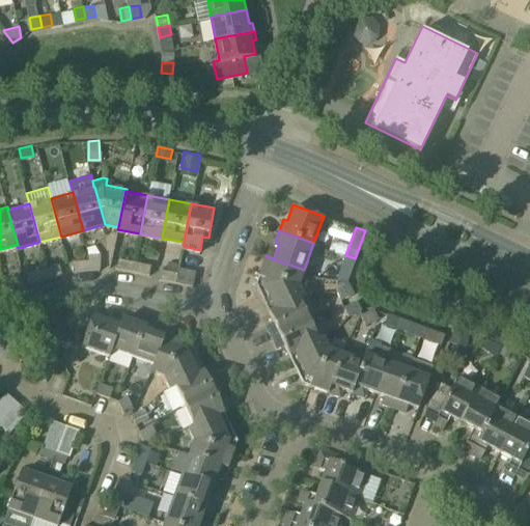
[(90,268),(101,268),(101,252),(89,253),(89,258),(90,268)]
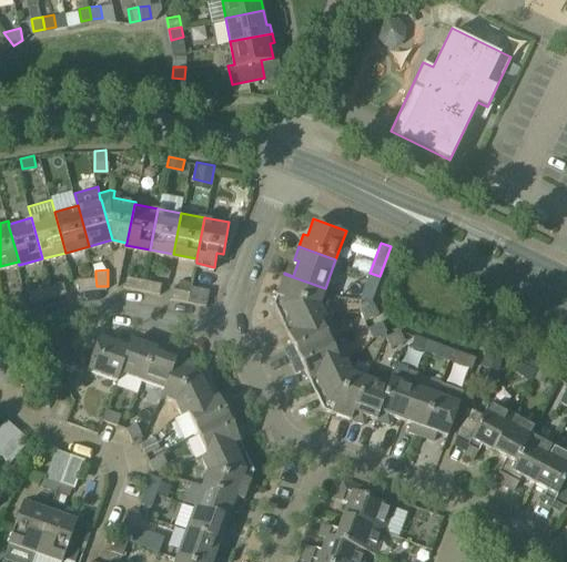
[(370,273),(367,278),(362,293),(372,297),(380,276),(370,273)]
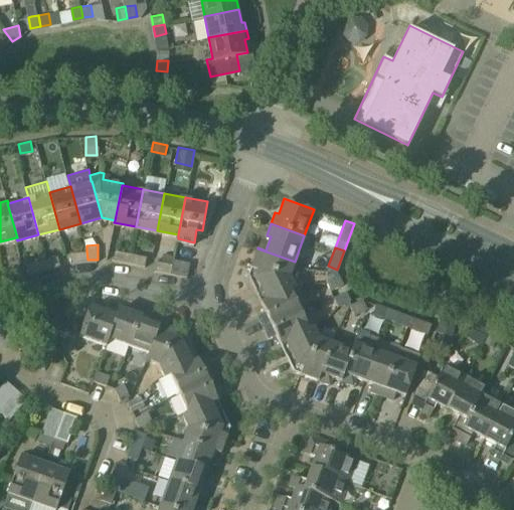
[(131,251),(115,248),(114,259),(129,262),(131,251)]
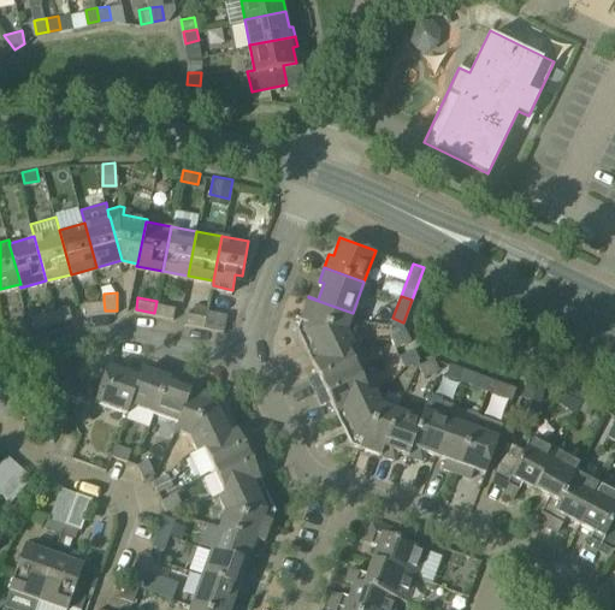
[(347,327),(353,313),(308,297),(297,327),(299,331),(309,335),(319,357),(320,357),(347,344),(348,345),(354,342),(347,327)]
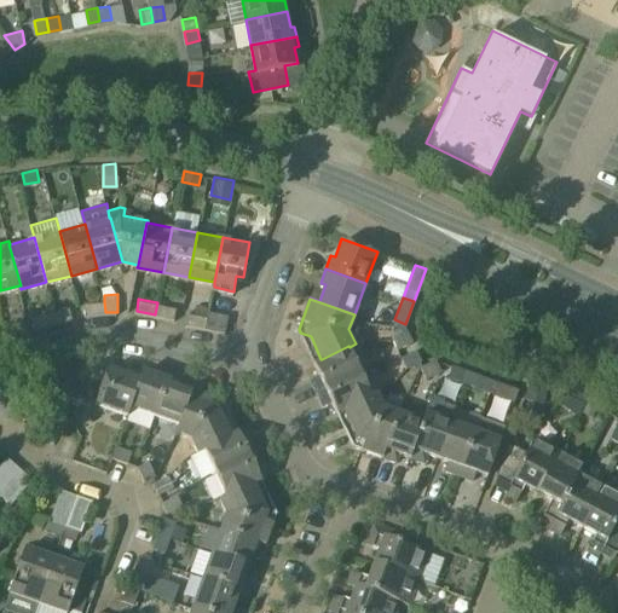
[(105,312),(104,301),(85,302),(86,314),(105,312)]
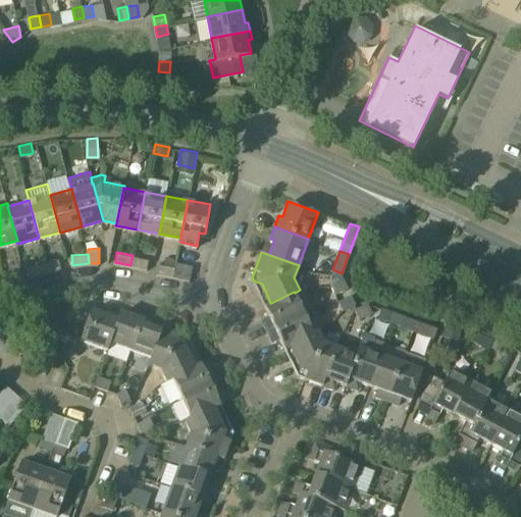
[(133,255),(131,265),(147,268),(149,258),(133,255)]
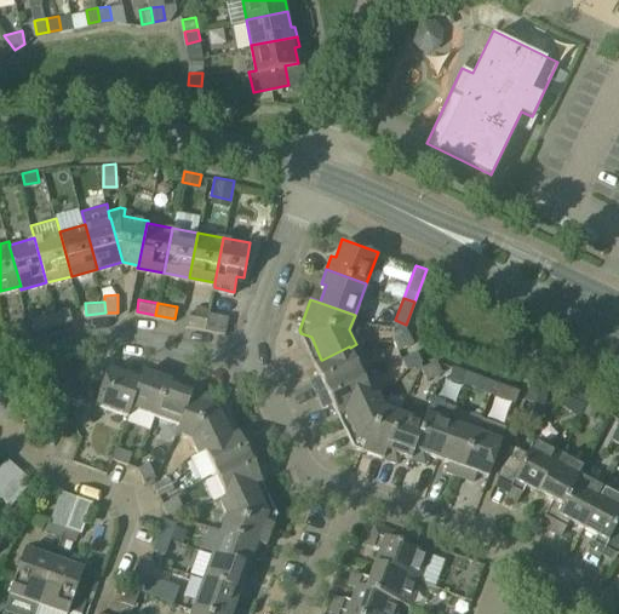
[(53,323),(70,319),(73,317),(69,307),(51,311),(53,323)]
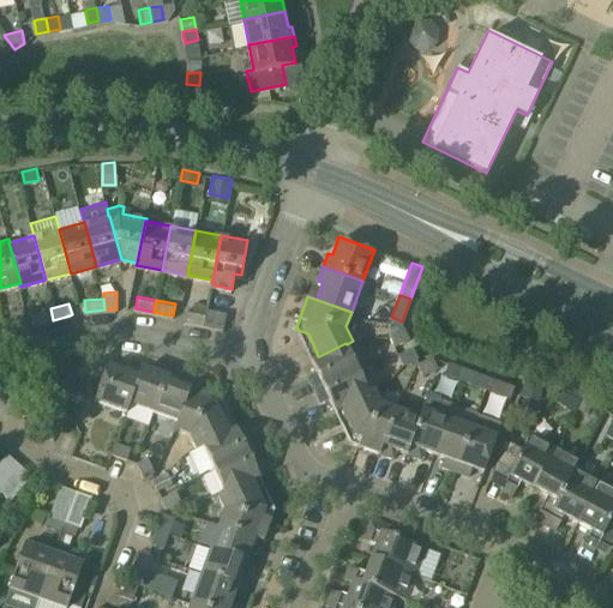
[(208,307),(206,313),(204,325),(223,329),(227,311),(208,307)]
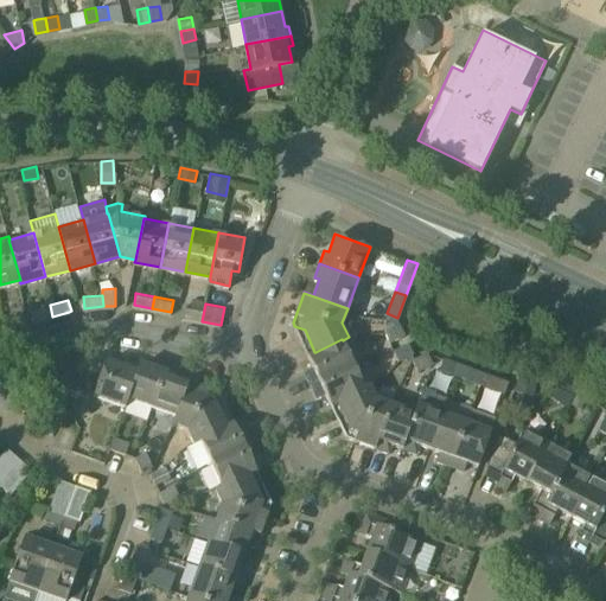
[(52,317),(50,305),(37,308),(32,309),(34,321),(52,317)]
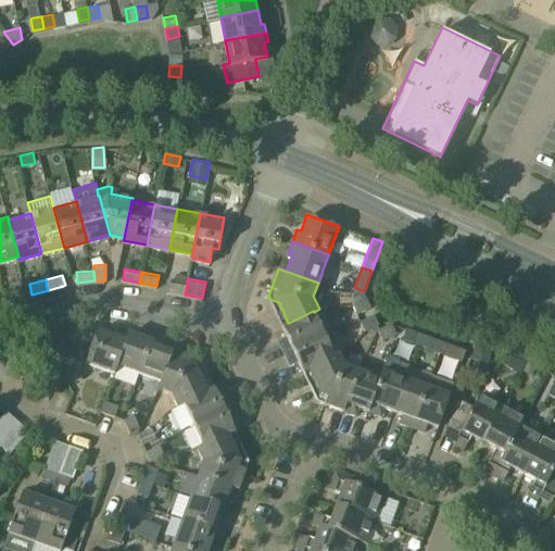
[(168,291),(185,295),(187,284),(169,280),(168,291)]
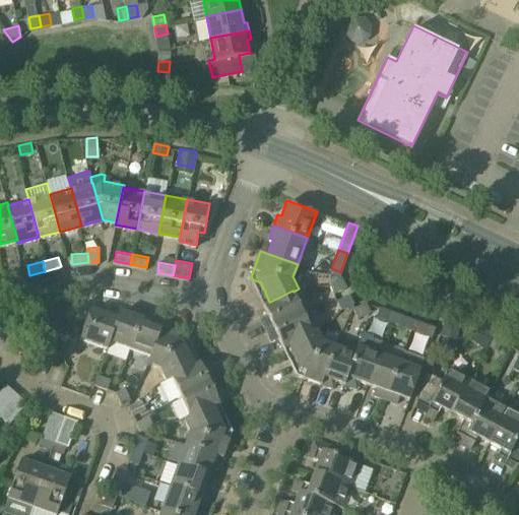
[(4,281),(19,277),(17,268),(1,272),(4,281)]
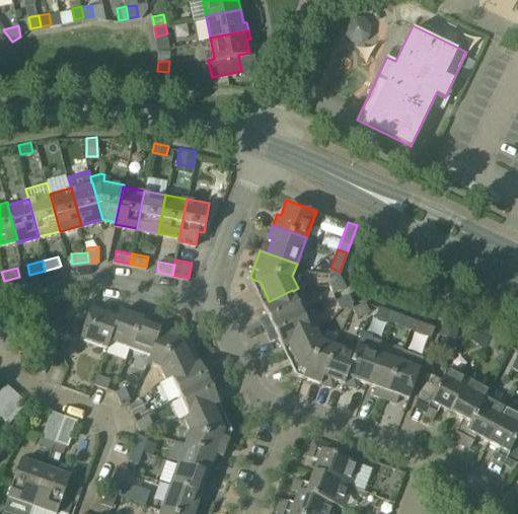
[(347,285),(342,276),(329,282),(334,291),(347,285)]
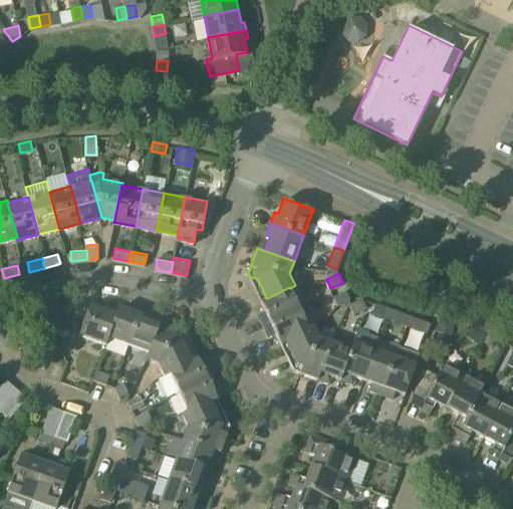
[(299,307),(290,288),(289,287),(267,298),(266,298),(261,300),(265,309),(258,313),(263,324),(299,307)]
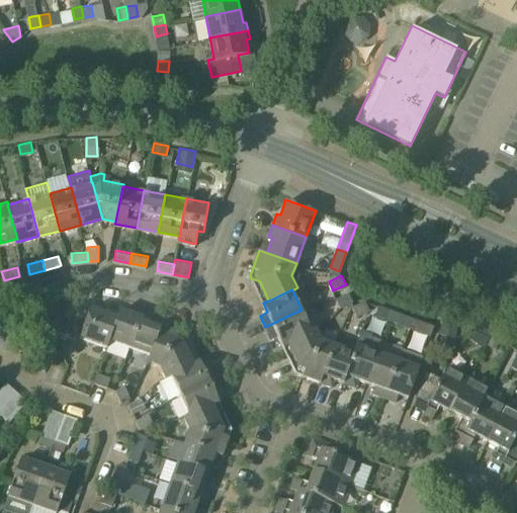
[(336,297),(340,307),(353,301),(349,291),(336,297)]
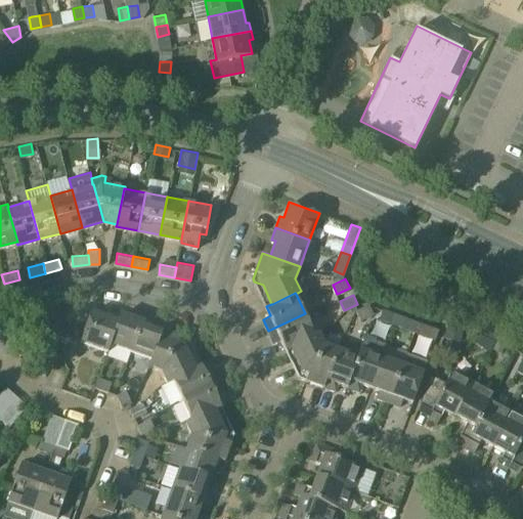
[(315,303),(314,303),(316,307),(333,300),(331,296),(328,298),(328,297),(327,297),(315,303)]
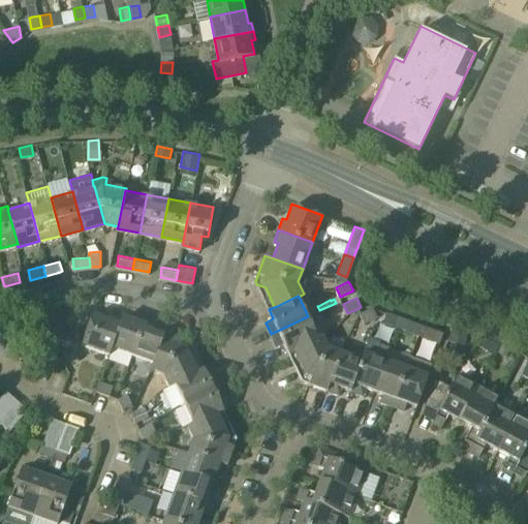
[(373,306),(360,312),(365,321),(377,314),(373,306)]
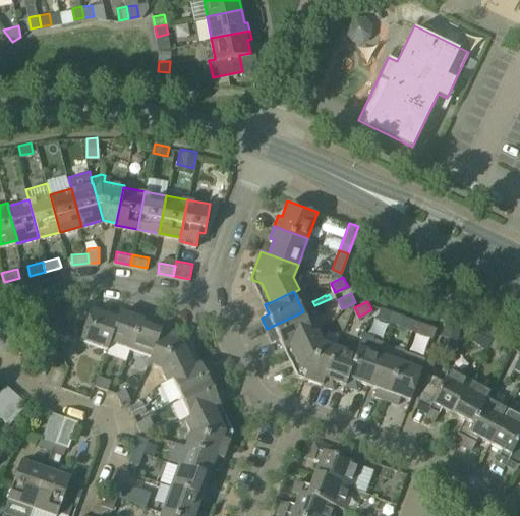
[(44,306),(51,331),(65,327),(58,302),(44,306)]
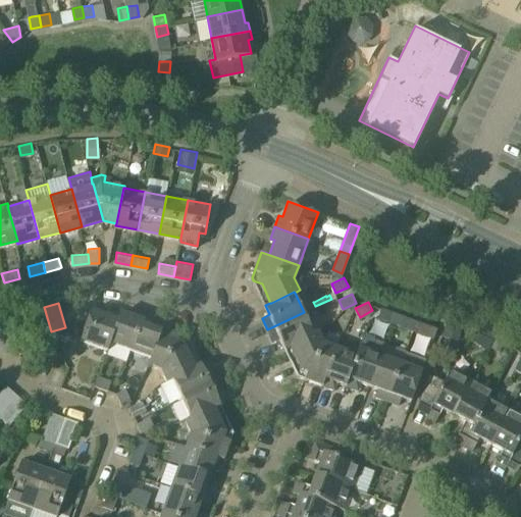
[(71,334),(108,348),(121,310),(118,317),(104,312),(105,309),(93,304),(86,325),(75,321),(71,334)]
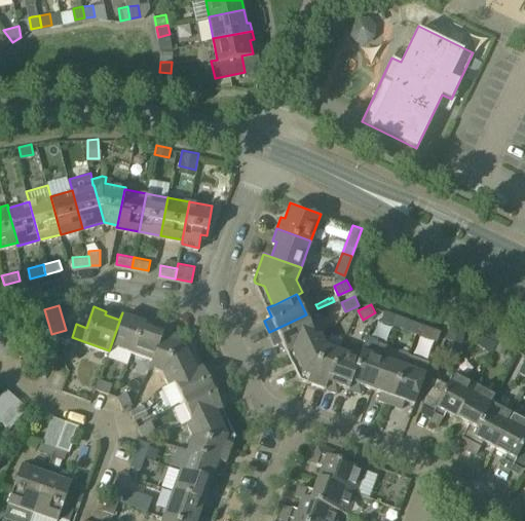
[(122,312),(109,350),(112,343),(133,350),(146,313),(134,309),(132,317),(122,312)]
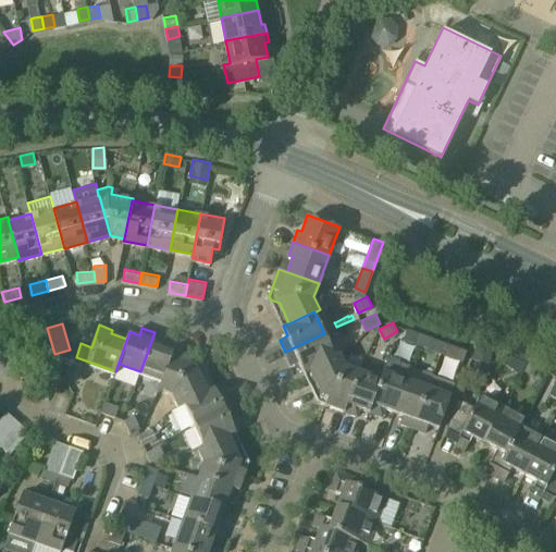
[(419,343),(422,332),(408,328),(405,338),(419,343)]
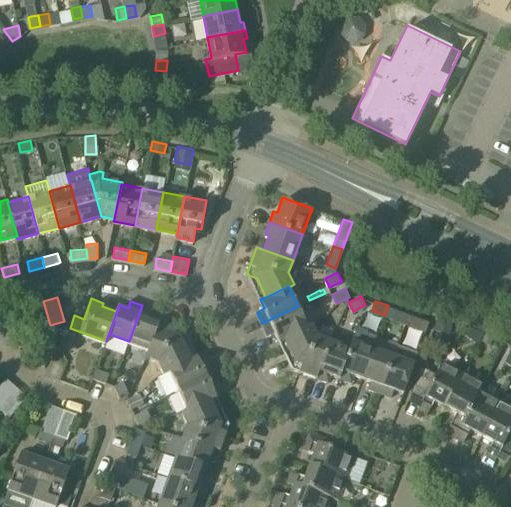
[(142,305),(129,341),(148,349),(146,356),(159,319),(151,316),(153,309),(142,305)]
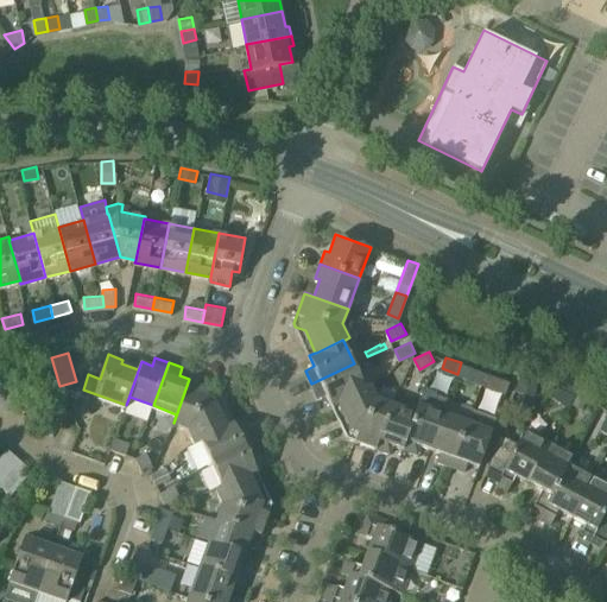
[(473,379),(476,368),(461,362),(457,374),(473,379)]
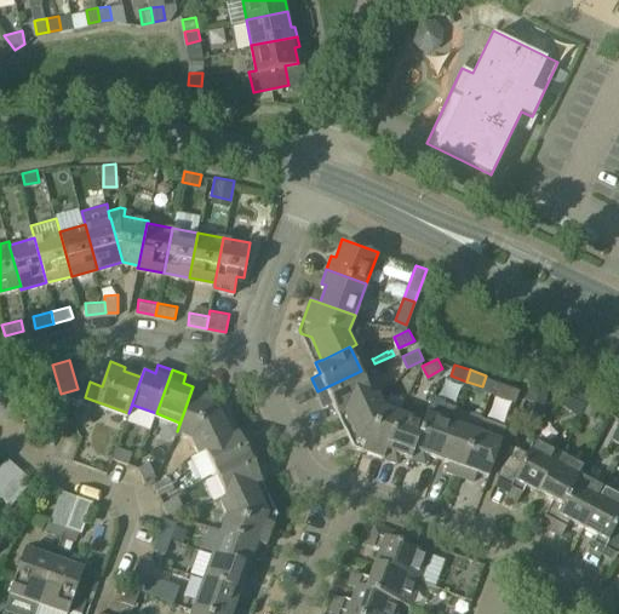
[(361,371),(317,391),(325,405),(332,401),(338,411),(344,408),(379,392),(378,391),(372,394),(361,371)]
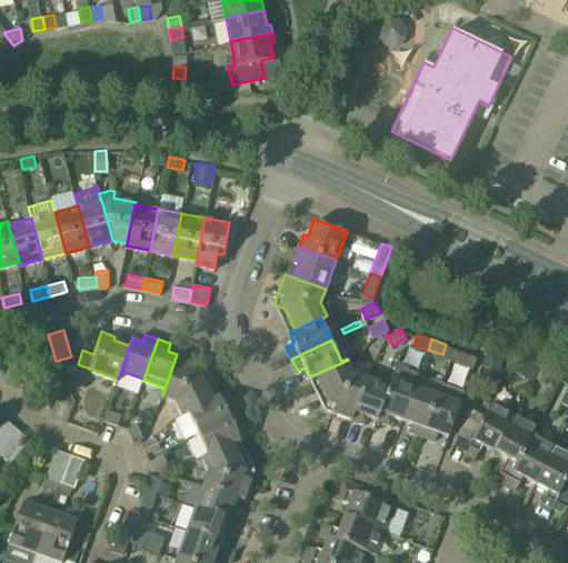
[(462,351),(459,361),(474,365),(477,355),(462,351)]
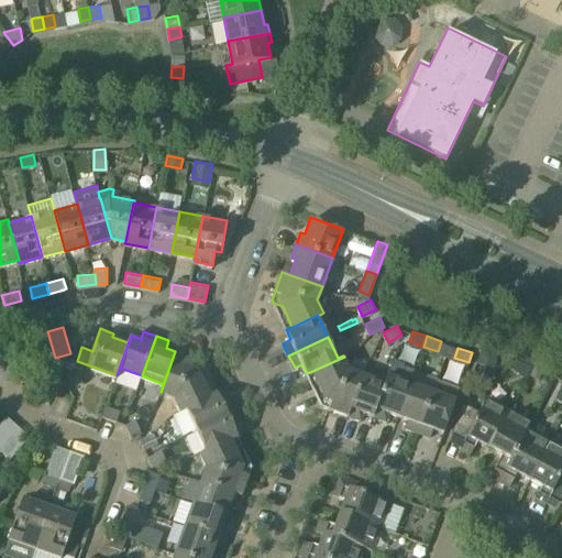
[(481,350),(478,361),(496,364),(497,353),(498,353),(481,349),(481,350)]
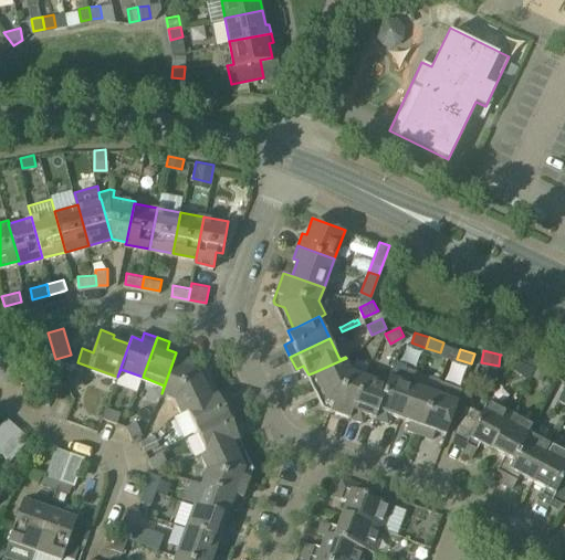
[(205,362),(176,352),(161,393),(175,398),(181,411),(187,409),(187,408),(212,395),(202,374),(206,366),(205,362)]
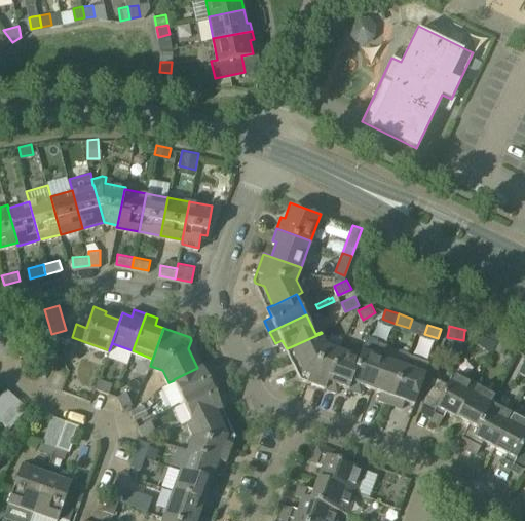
[(327,344),(322,333),(292,346),(301,366),(298,374),(299,377),(325,386),(332,367),(338,348),(327,344)]
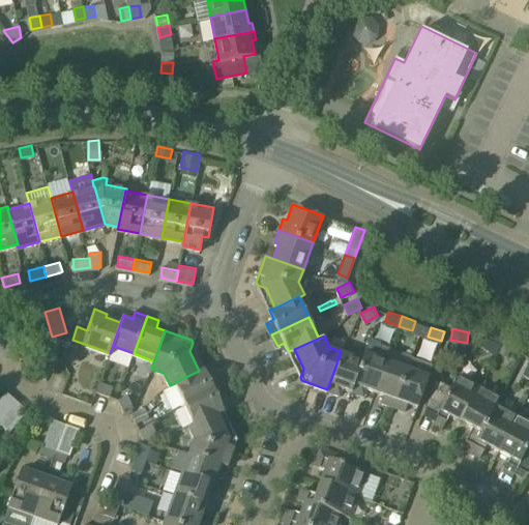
[(511,346),(503,342),(499,351),(508,355),(511,346)]
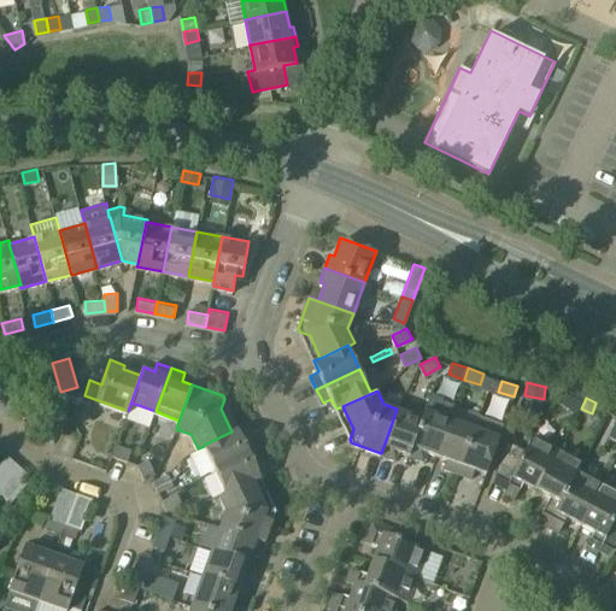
[(426,409),(410,453),(423,458),(427,450),(436,453),(450,418),(455,403),(444,399),(438,413),(426,409)]
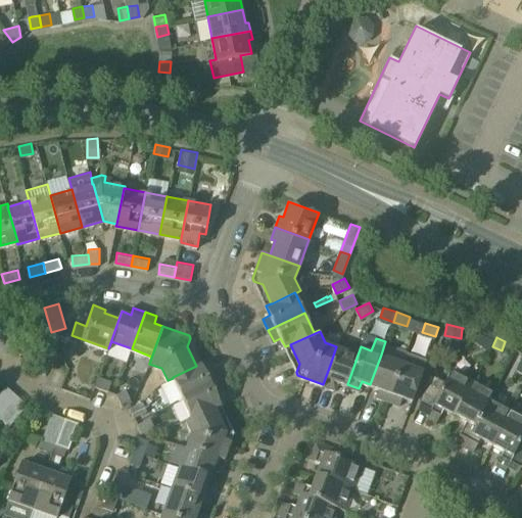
[(336,346),(330,365),(323,384),(335,388),(338,381),(347,384),(361,346),(351,343),(349,350),(336,346)]
